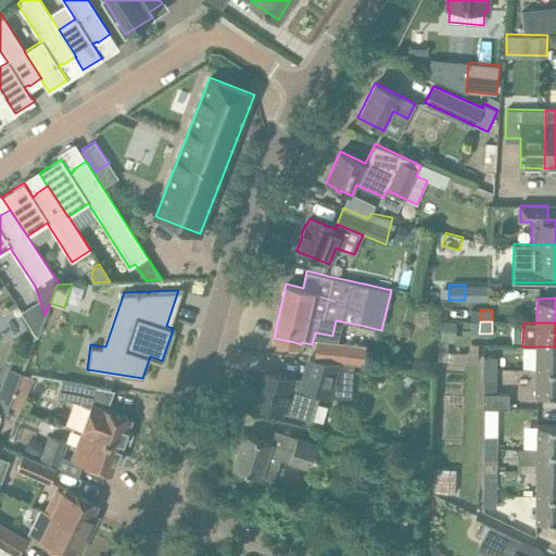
[(317,340),(315,358),(363,364),(365,345),(317,340)]
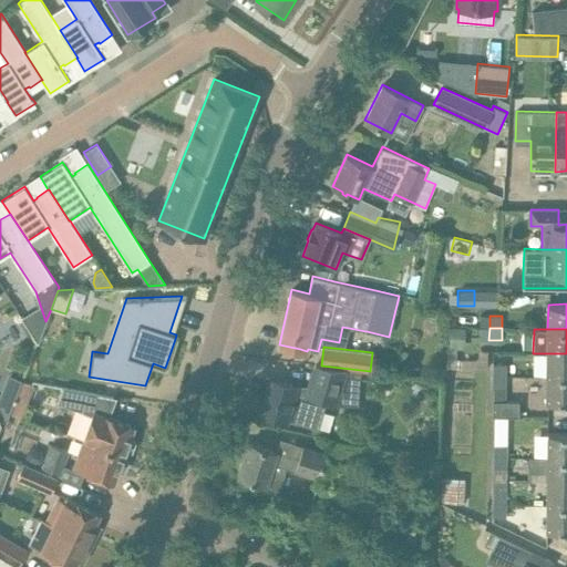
[(566,377),(566,353),(547,353),(547,378),(566,377)]
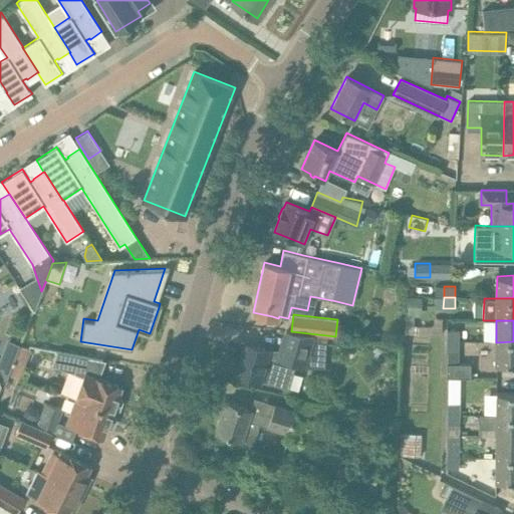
[(447,341),(459,341),(459,329),(447,329),(447,341)]
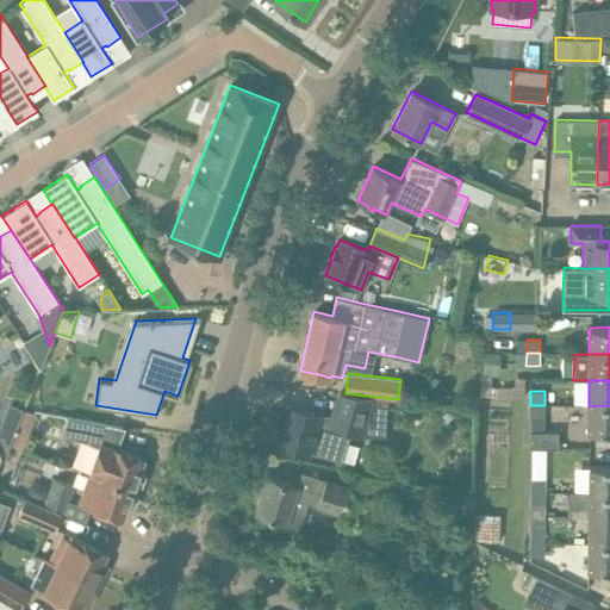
[(340,394),(330,427),(362,436),(363,421),(386,422),(387,400),(346,396),(340,394)]
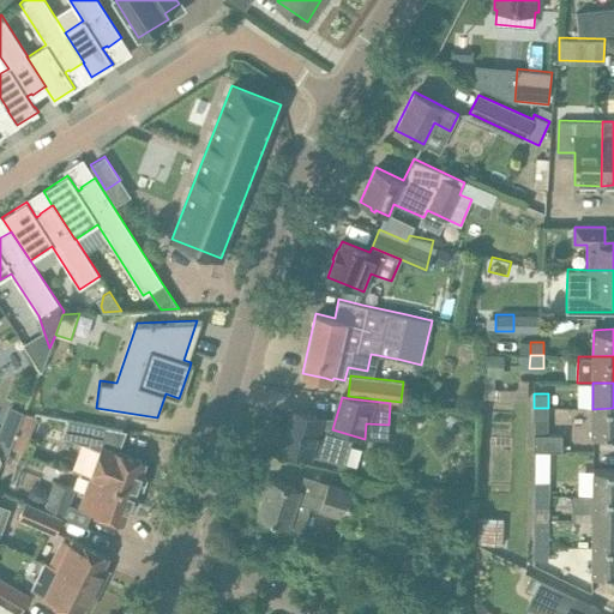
[(548,408),(534,408),(534,420),(548,421),(548,408)]
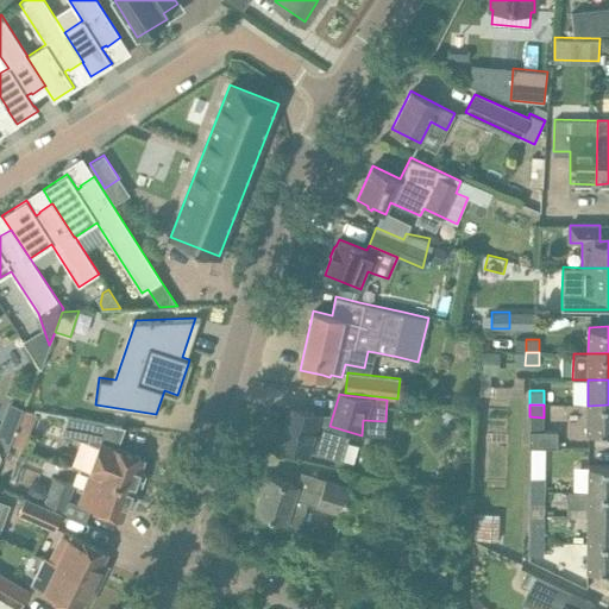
[(608,405),(588,406),(586,432),(608,431),(608,405)]
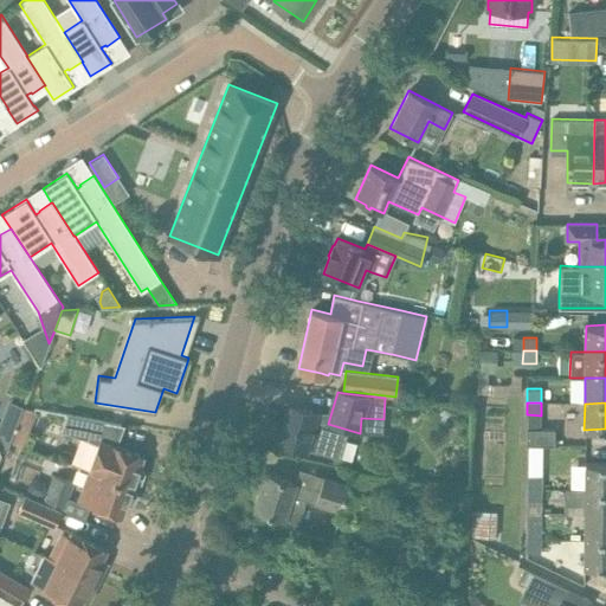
[(342,459),(349,434),(313,425),(316,412),(289,405),(278,440),(342,459)]
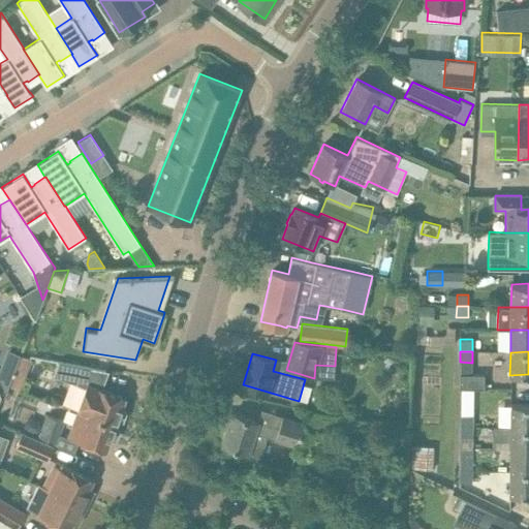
[(54,376),(75,384),(85,387),(76,410),(89,414),(116,424),(118,421),(120,422),(123,421),(126,412),(125,410),(122,408),(126,397),(100,387),(106,371),(58,362),(56,368),(54,376)]
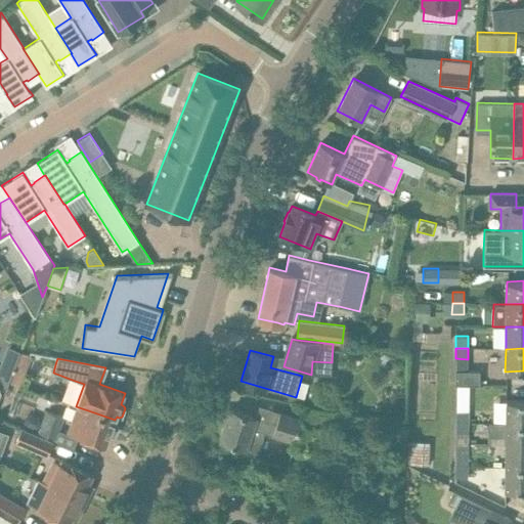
[(0,363),(0,376),(7,387),(9,381),(13,369),(0,363)]
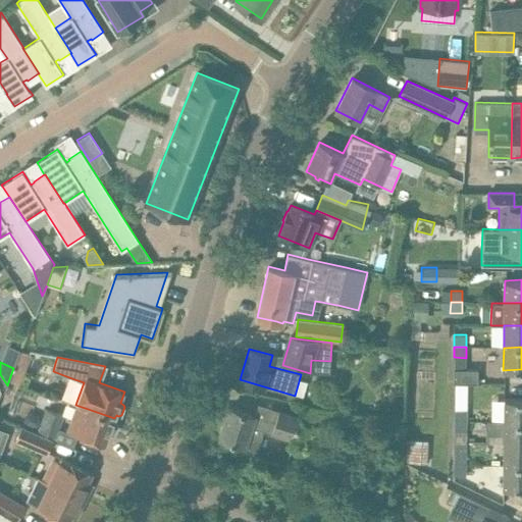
[(13,368),(9,379),(21,384),(25,371),(14,367),(13,368)]
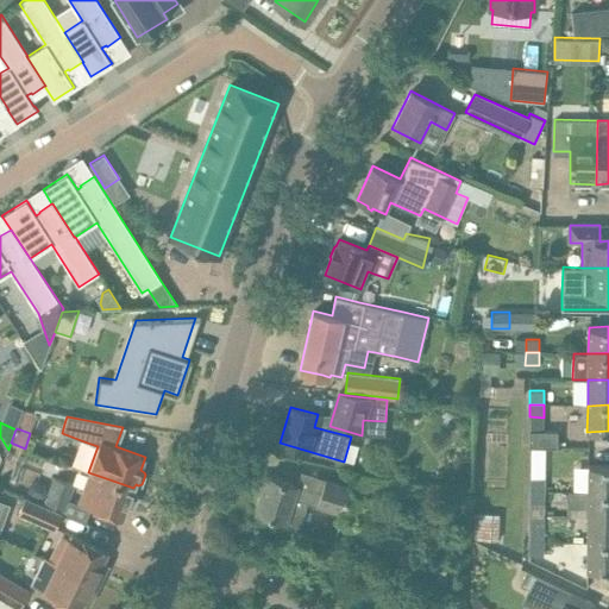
[(528,446),(557,447),(557,431),(529,431),(528,446)]
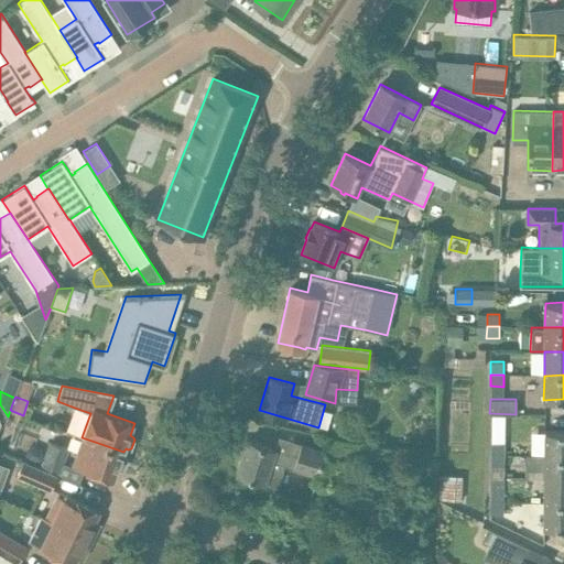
[(563,430),(544,431),(544,455),(563,454),(563,430)]
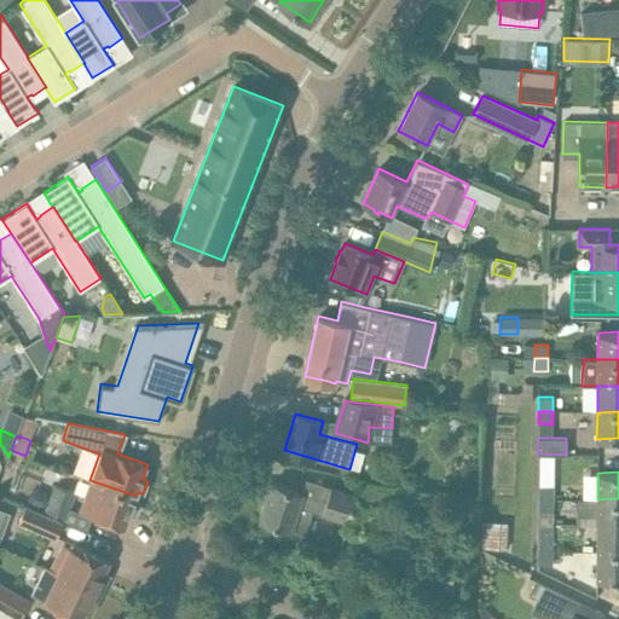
[(350,522),(358,496),(331,487),(325,504),(301,496),(302,493),(273,484),(261,520),(305,534),(312,510),(350,522)]
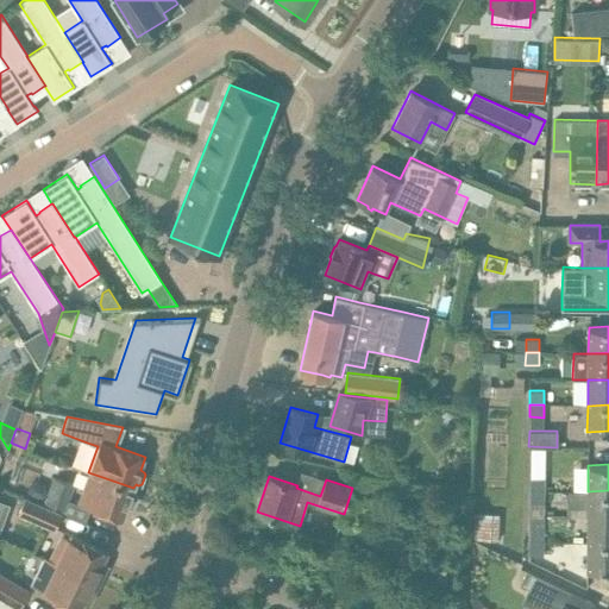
[(69,500),(75,485),(52,477),(44,502),(66,510),(69,500)]
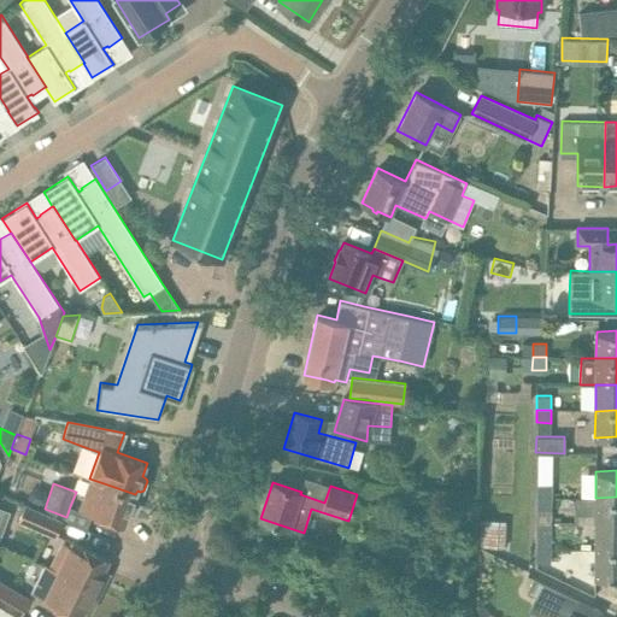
[(101,491),(92,488),(84,511),(124,527),(129,513),(135,513),(139,500),(135,498),(135,494),(104,483),(101,491)]
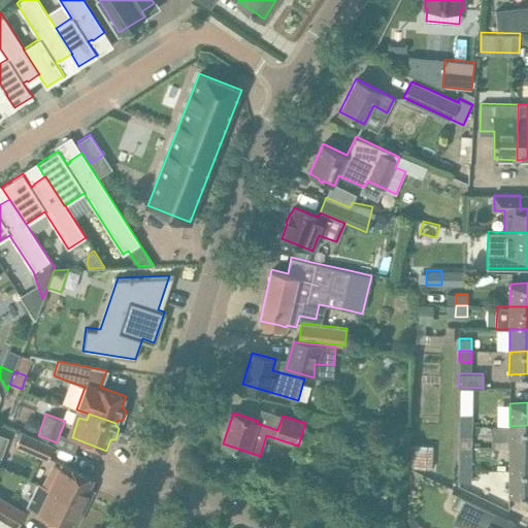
[(460,426),(472,426),(472,414),(460,414),(460,426)]
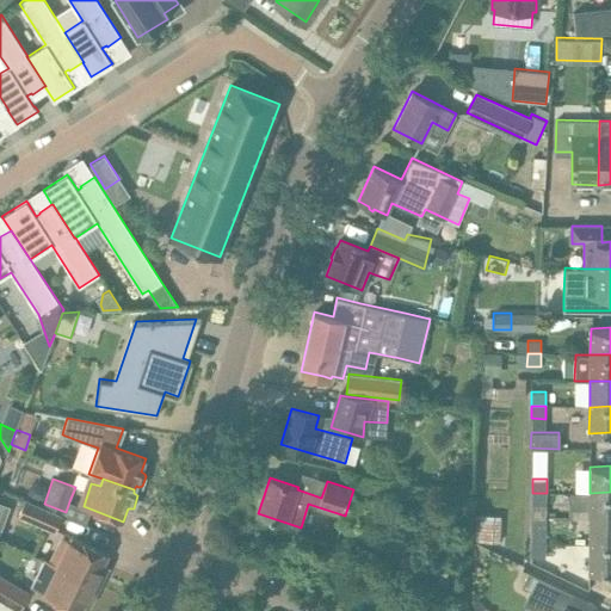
[(30,485),(28,491),(30,498),(38,501),(45,498),(48,492),(45,486),(37,482),(30,485)]
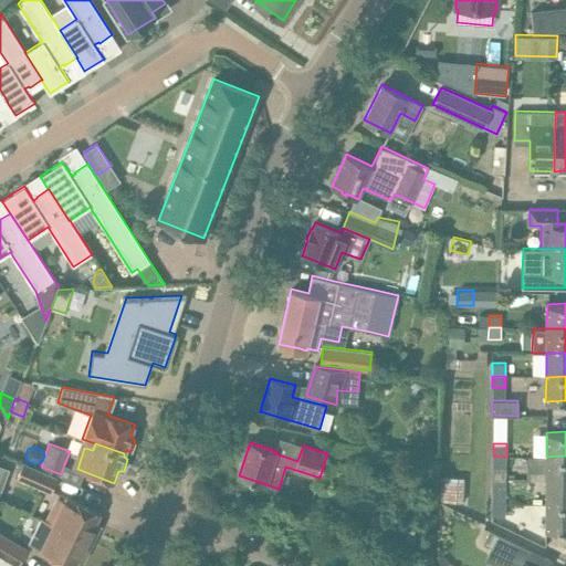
[(565,456),(546,457),(546,481),(565,480),(565,456)]
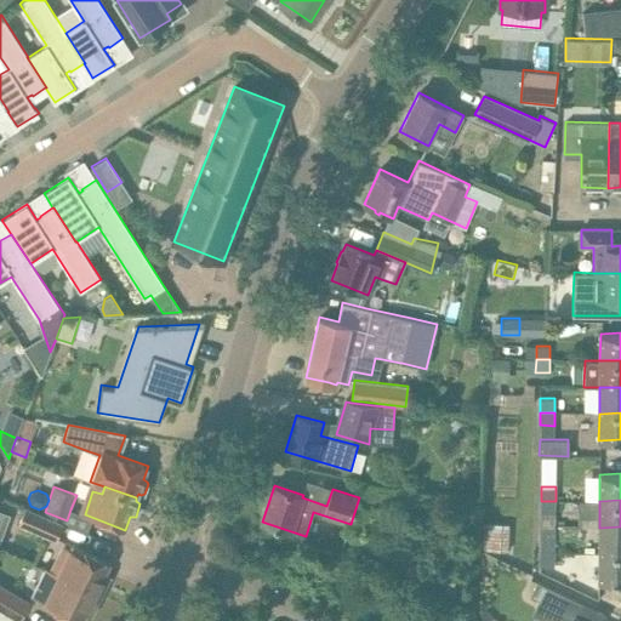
[(556,501),(541,501),(541,514),(556,514),(556,501)]
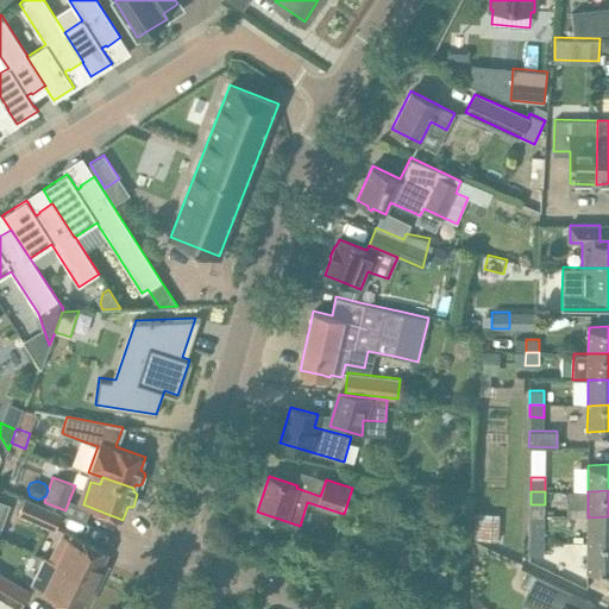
[(55,529),(62,513),(25,496),(18,513),(55,529)]
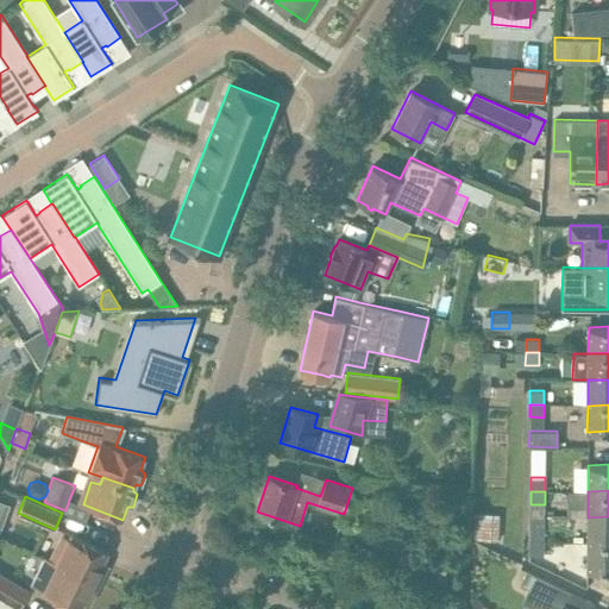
[(478,510),(477,538),(498,539),(500,512),(478,510)]
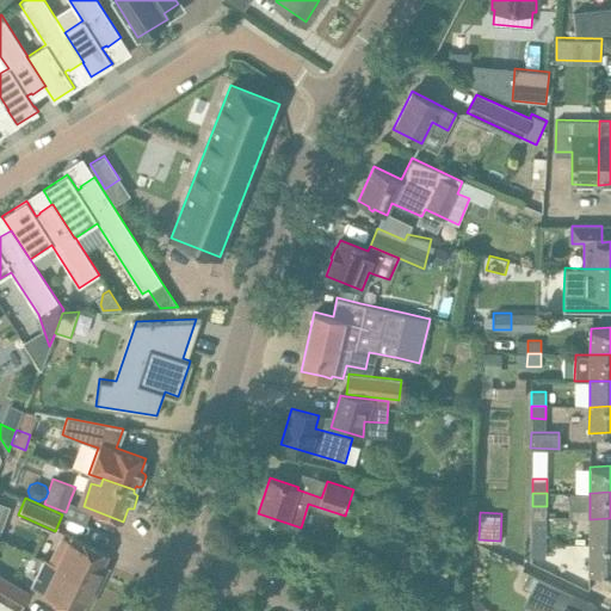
[(610,544),(610,518),(590,519),(588,545),(610,544)]
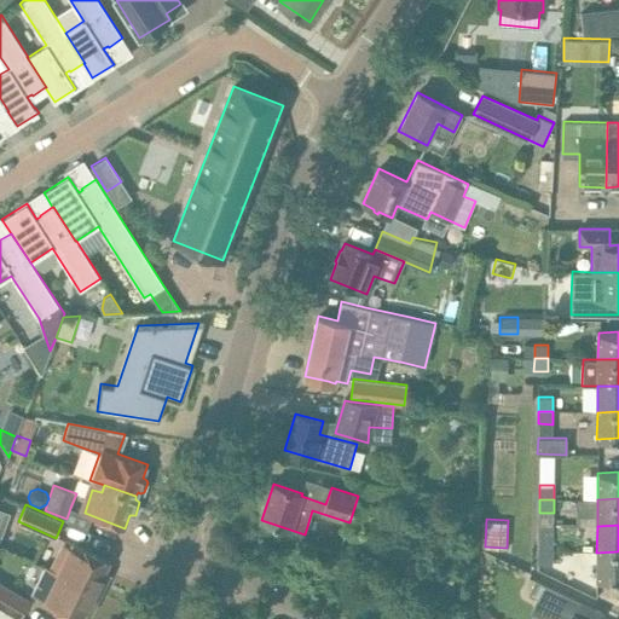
[(538,551),(553,553),(553,526),(538,526),(538,551)]
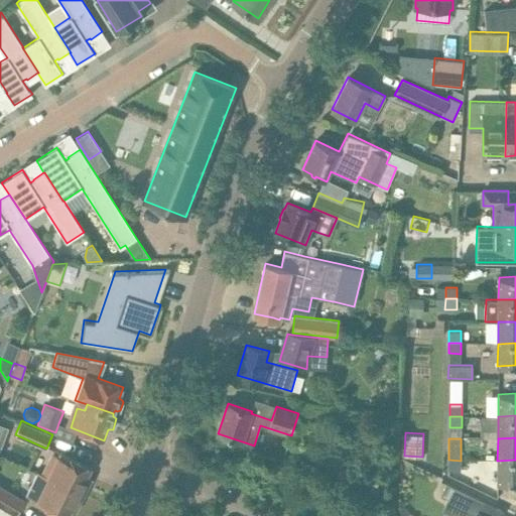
[(47,465),(42,475),(48,477),(53,480),(84,495),(92,478),(88,476),(92,468),(60,452),(52,467),(47,465)]
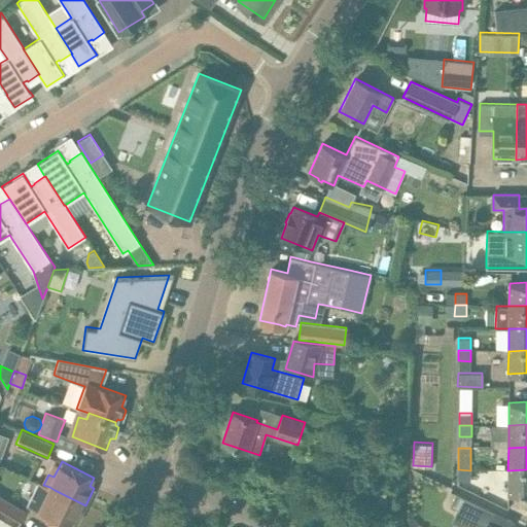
[(470,481),(470,470),(458,469),(458,481),(470,481)]
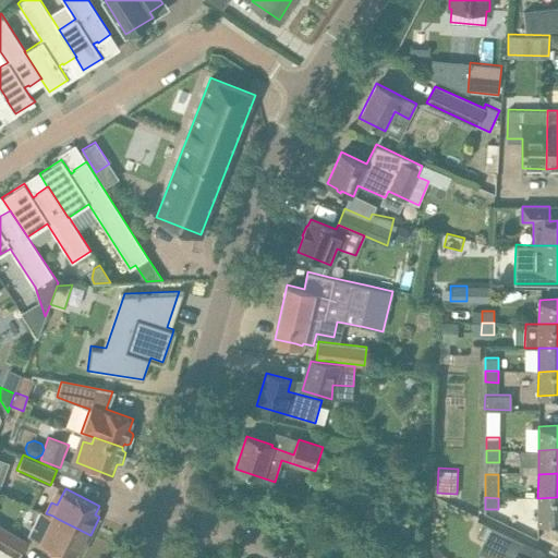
[(557,497),(537,498),(537,522),(557,522),(557,497)]
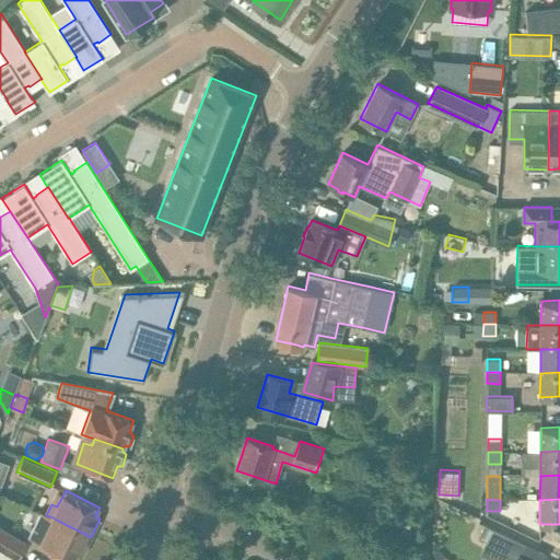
[(53,517),(43,513),(31,538),(39,543),(38,545),(69,559),(73,559),(78,552),(82,555),(91,537),(58,521),(53,517)]
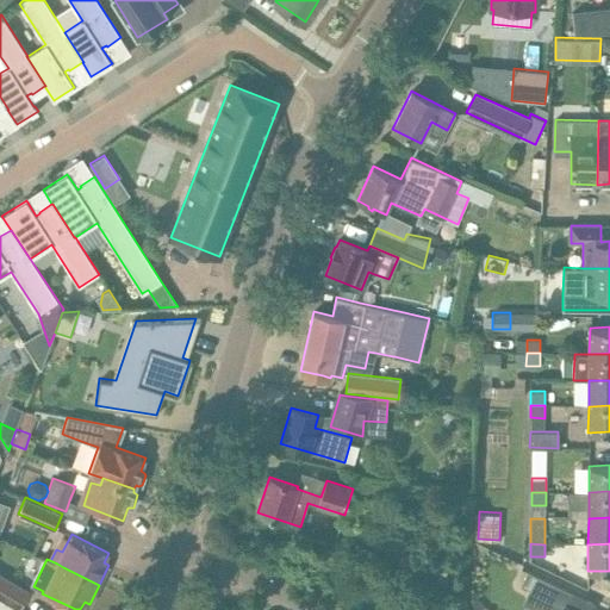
[(521,585),(545,597),(537,609),(580,609),(586,599),(528,571),(521,585)]
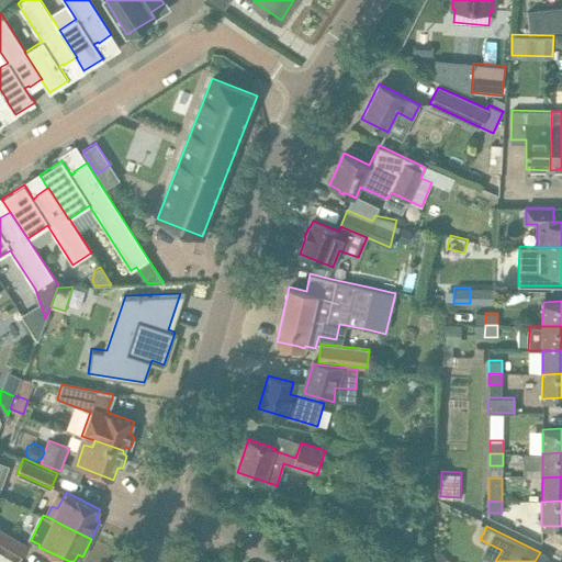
[(0,549),(18,560),(26,546),(0,529),(0,549)]
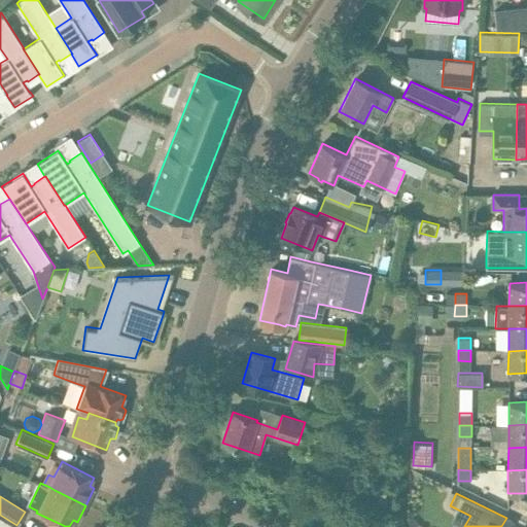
[(408,526),(409,526),(417,526),(419,524),(414,518),(409,517),(408,526)]
